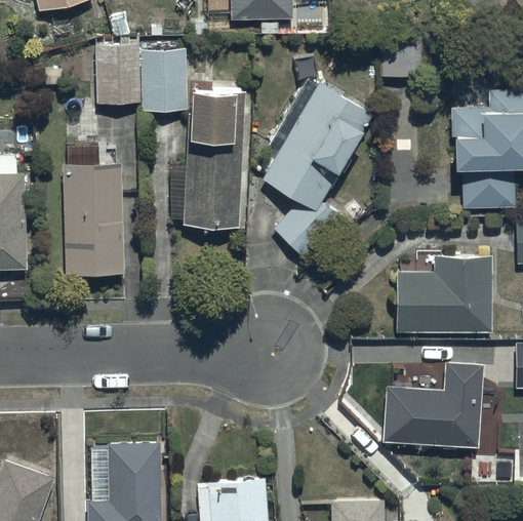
[(33,0),(37,13),(94,1),(94,0),(33,0)]
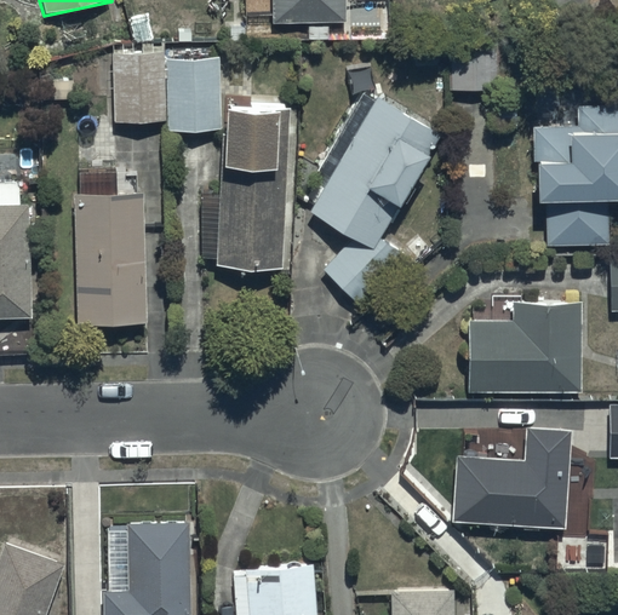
[(274,0),(275,24),(347,21),(345,0),(274,0)]
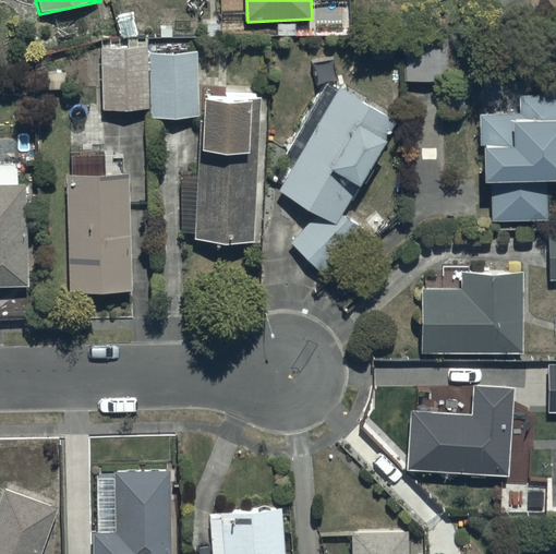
[(403,40),(405,82),(448,81),(447,39),(403,40)]
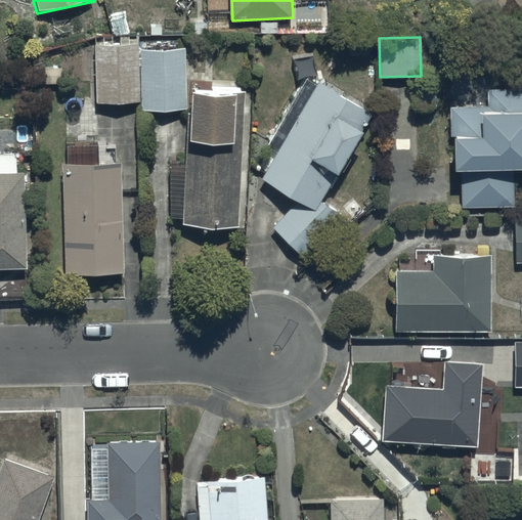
[(96,46),(97,104),(141,103),(141,112),(186,111),(184,51),(178,52),(178,43),(145,44),(146,50),(139,50),(138,39),(120,40),(120,45),(114,45),(114,38),(104,38),(104,45),(96,46)]
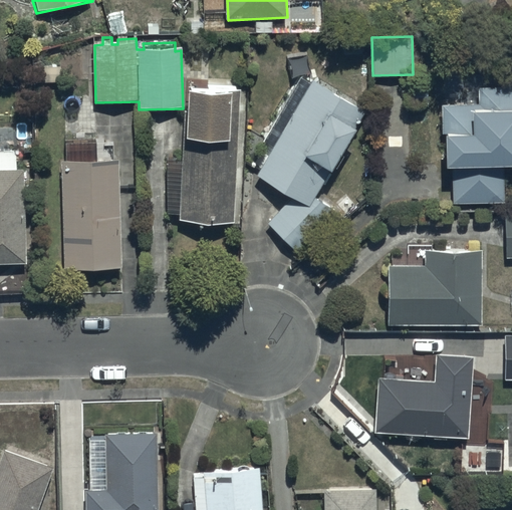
[(447,106),(441,106),(441,165),(452,165),(452,204),(505,203),(505,163),(511,162),(511,70),(447,70),(447,106)]
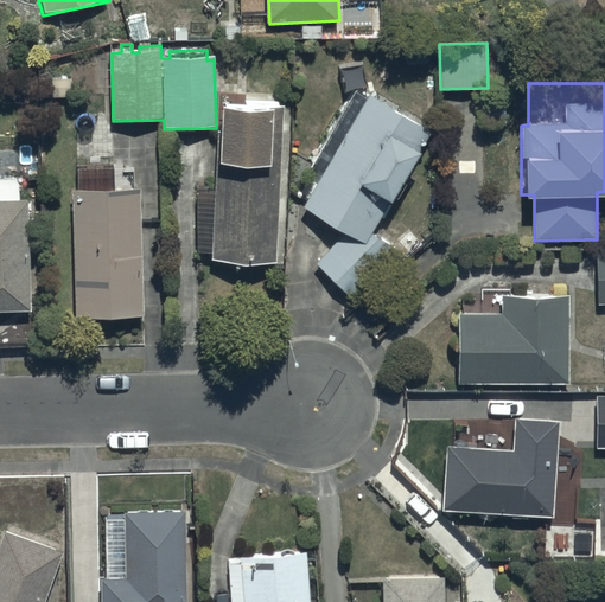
[(368,100),(355,91),(307,166),(322,175),(303,207),(346,236),(317,266),(352,302),(360,295),(367,302),(402,267),(396,260),(401,251),(377,237),(396,204),(388,199),(418,147),(424,151),(433,132),(370,96),(368,100)]
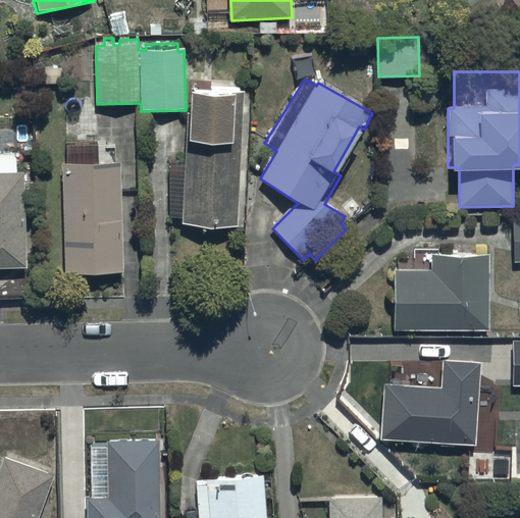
[(188,87),(186,165),(168,164),(167,218),(182,218),(182,224),(237,224),(239,147),(231,147),(234,88),(188,87)]
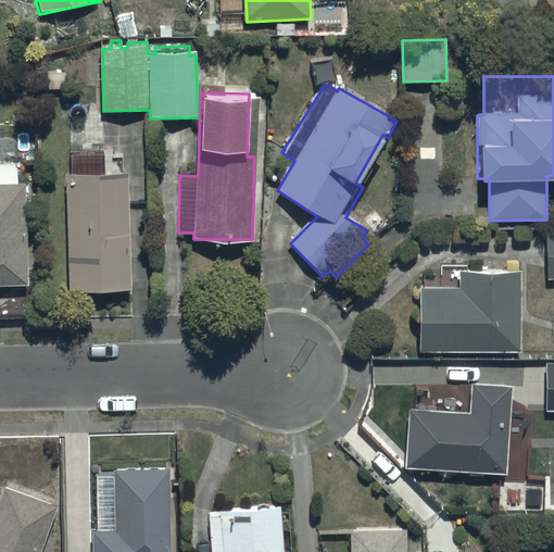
[(67,175),(67,290),(131,290),(131,173),(124,173),(124,159),(104,159),(104,155),(72,155),(72,175),(67,175)]
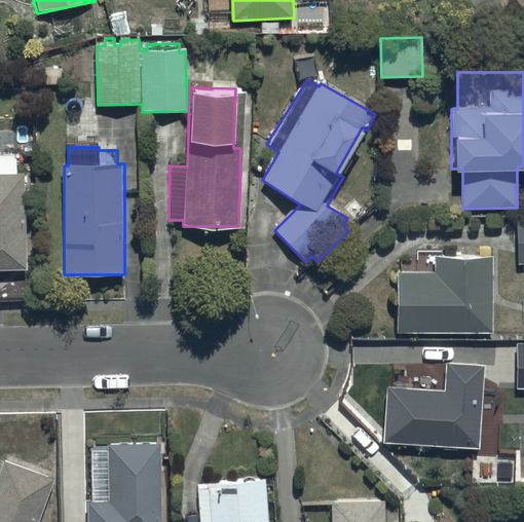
[(0,270),(27,271),(27,175),(16,175),(16,158),(0,157),(0,270)]
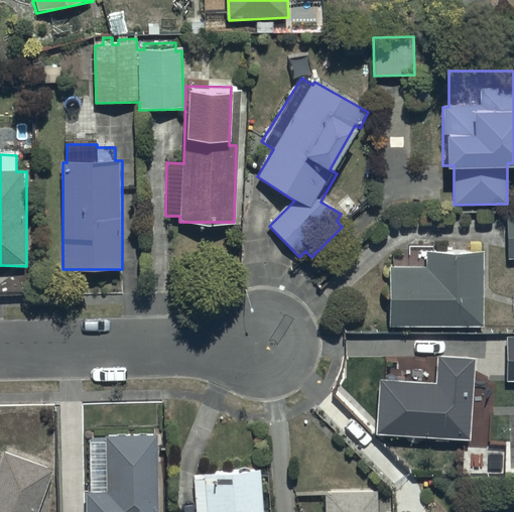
[(483,253),(424,252),(424,268),(389,267),(388,326),(481,327),(483,253)]
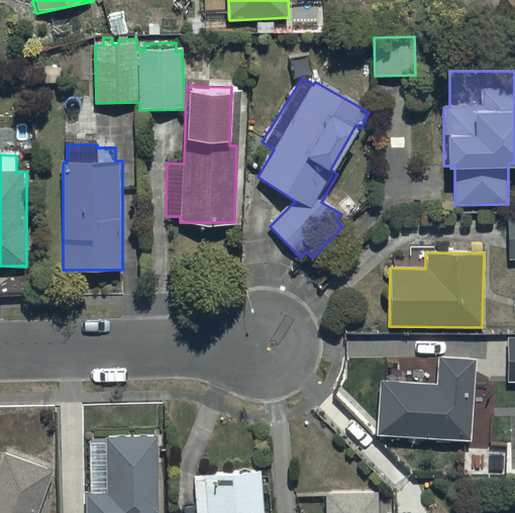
[(439,384),(380,382),(378,438),(437,440),(437,442),(450,443),(450,440),(473,441),(477,358),(440,356),(439,384)]
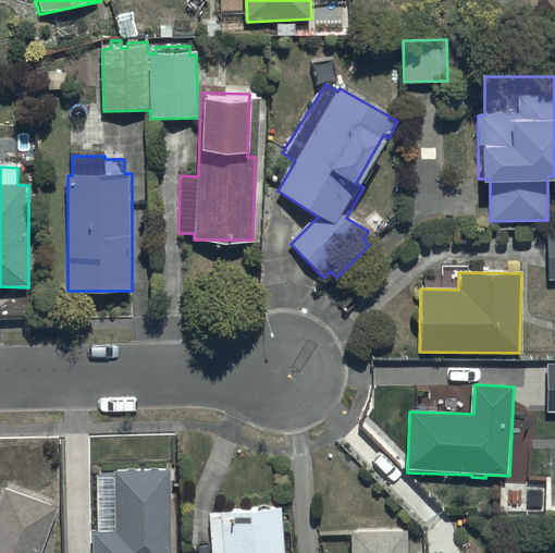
[(169,552),(171,475),(112,474),(114,532),(93,532),(91,552),(169,552)]
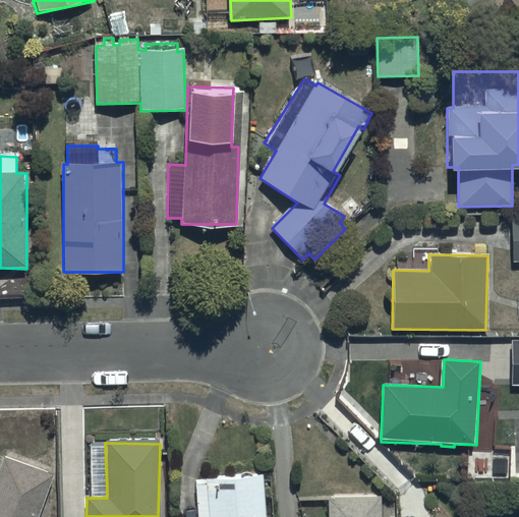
[(0,464),(0,516),(37,516),(52,474),(3,457),(0,464)]
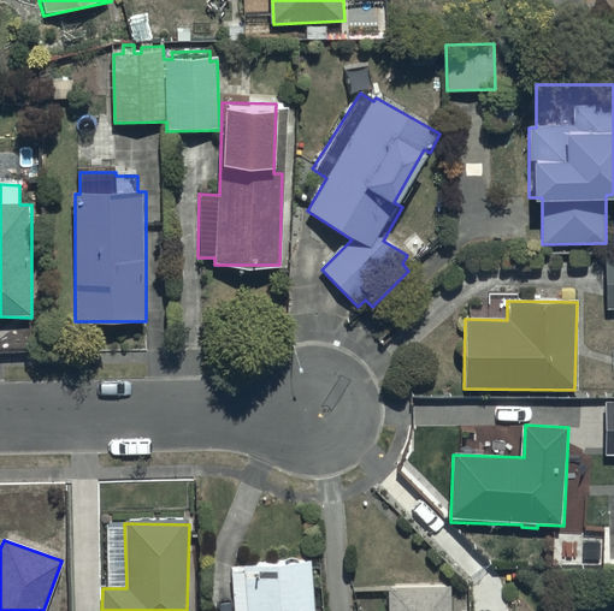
[(314,610),(311,561),(243,565),(243,573),(232,573),(235,610),(314,610)]
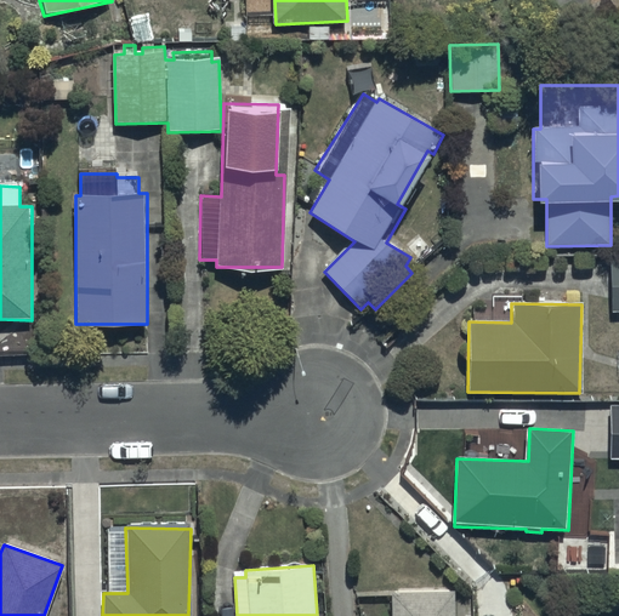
[(455,615),(455,593),(392,593),(391,615),(455,615)]
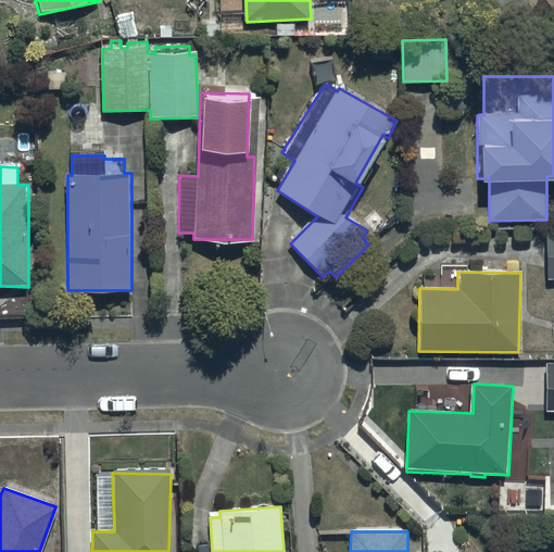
All buildings are outlined.
